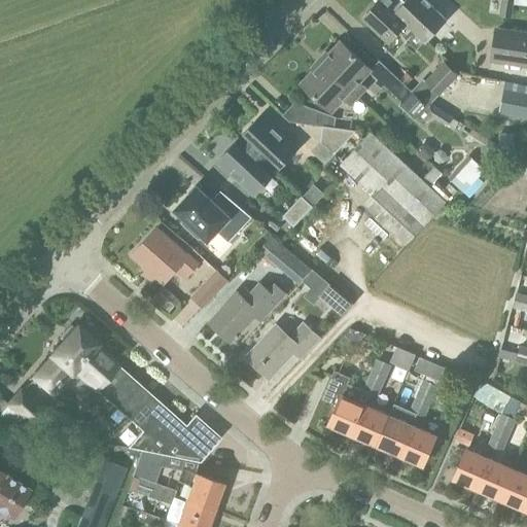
[(393,54),(415,31),(406,22),(405,23),(387,5),(391,0),(379,0),(363,16),(388,40),(384,44),(393,54)]
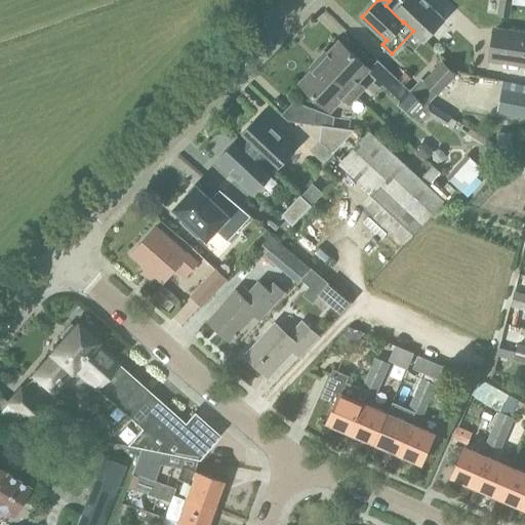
[(396,0),(390,0),(386,5),(403,23),(404,22),(413,31),(418,35),(417,36),(422,41),(443,18),(438,13),(422,0),(404,0),(401,4),(396,0)]
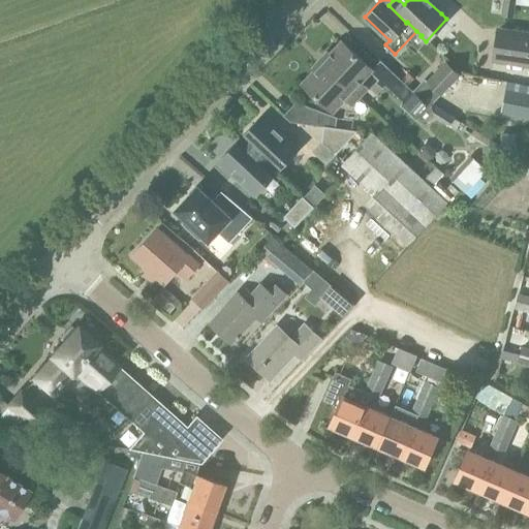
[(500,0),(499,14),(511,16),(512,0),(500,0)]
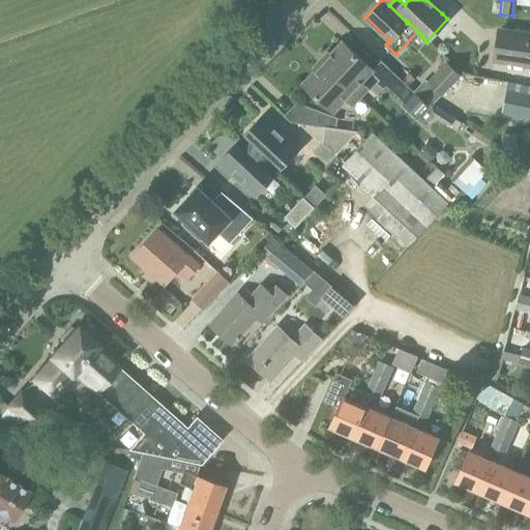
[(529,31),(499,27),(494,61),(529,67),(529,31)]
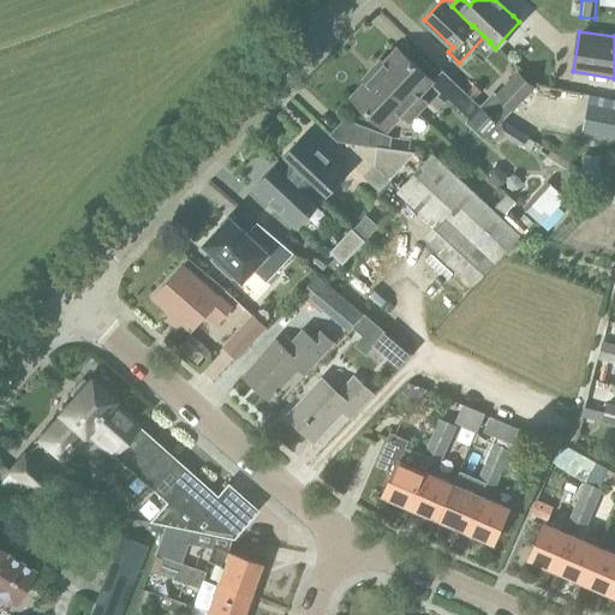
[(418,95),(430,83),(488,136),(495,144),(505,133),(531,150),(537,142),(526,136),(527,135),(503,119),(479,106),(442,70),(433,81),(398,48),(375,71),(418,113),(427,103),(418,95)]
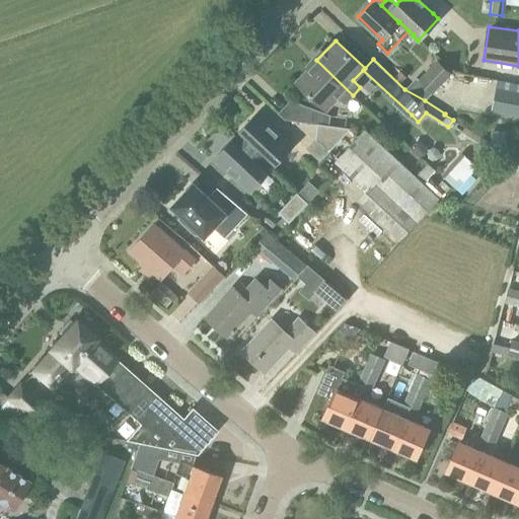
[(353,95),(316,60),(296,82),(326,109),(338,97),(345,103),(353,95)]
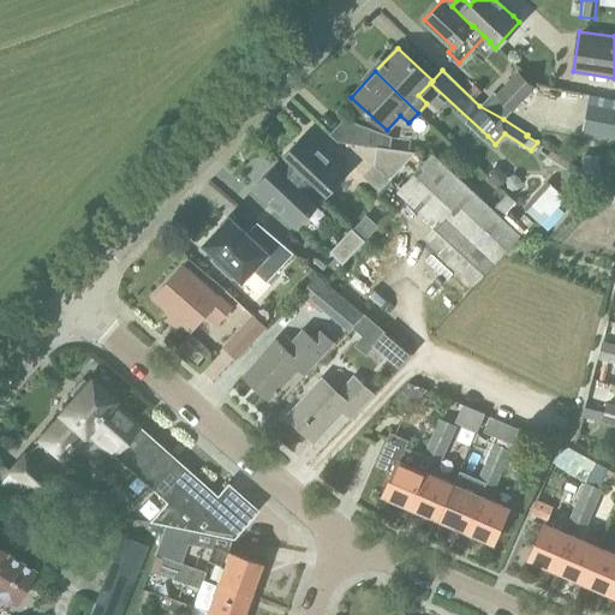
[(518,71),(495,94),(512,111),(512,112),(535,87),(518,71)]
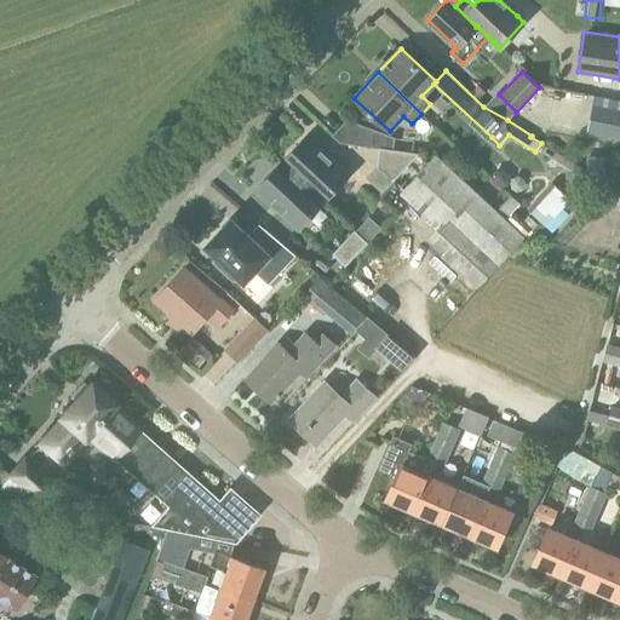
[(619,112),(592,107),(587,136),(619,141),(619,112)]
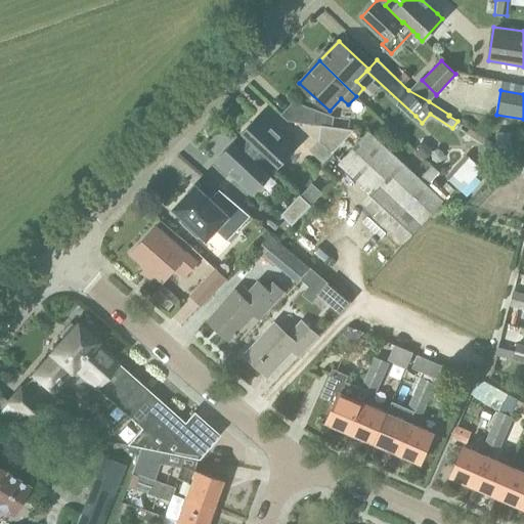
[(332,127),(334,117),(293,100),(280,115),(288,121),(320,125),(332,127)]
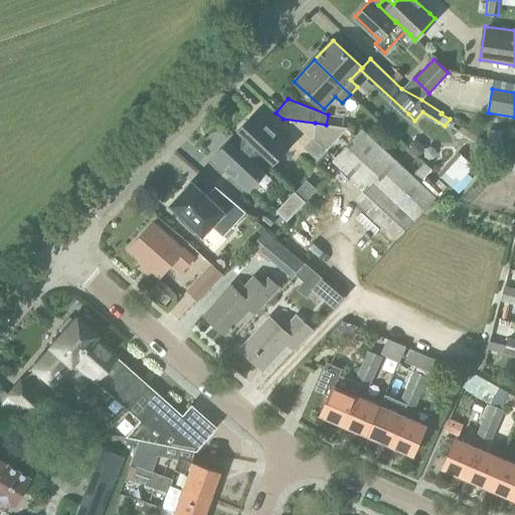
[(237,138),(259,157),(264,152),(274,162),(290,144),(254,112),(238,129),(242,133),(237,138)]
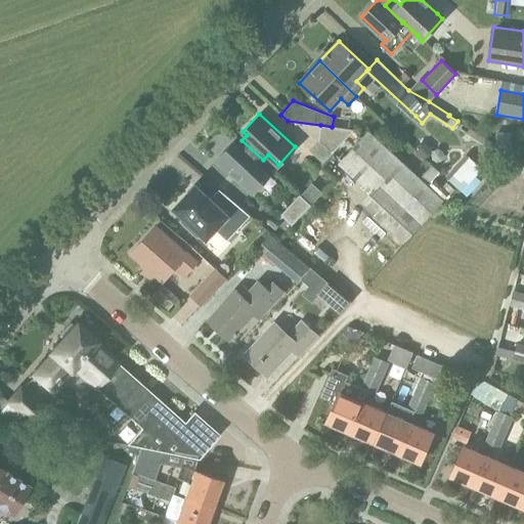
[(356,130),(332,127),(320,125),(318,139),(332,153),(356,130)]
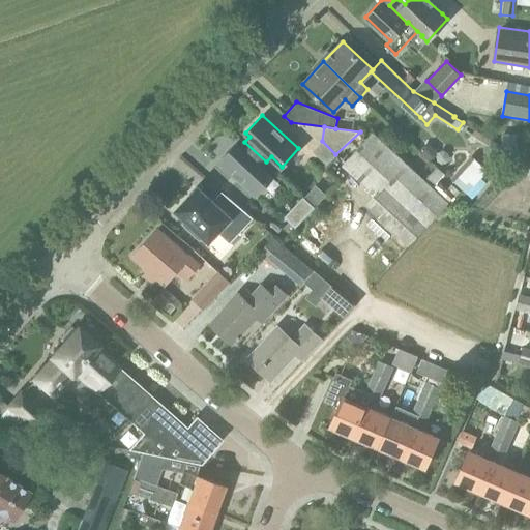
[(372,131),(342,166),(373,196),(364,205),(408,245),(448,202),(447,202),(453,196),(438,181),(444,174),(436,167),(429,175),(420,170),(416,173),(372,131)]
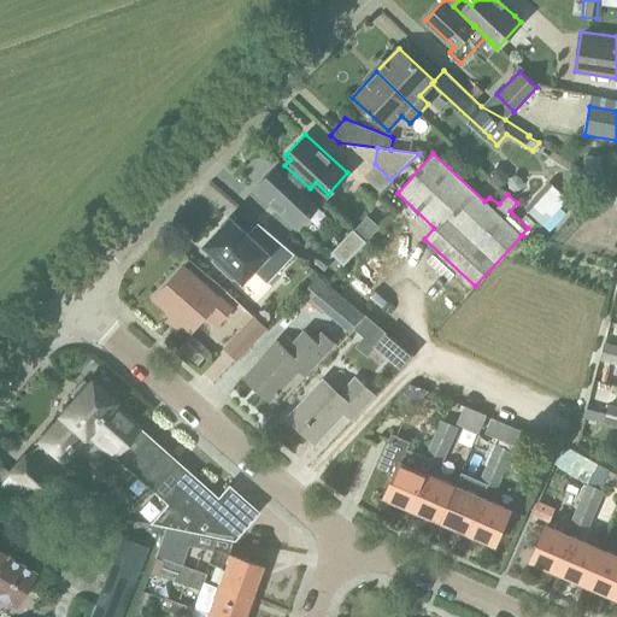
[(304,194),(310,188),(285,165),(278,171),(274,168),(254,188),(297,228),(316,206),(304,194)]
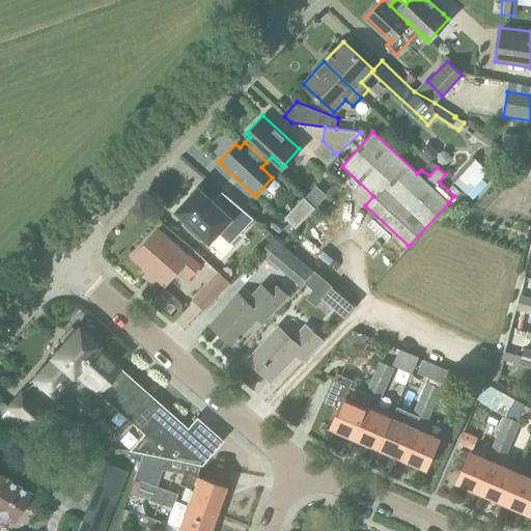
[(469,195),(491,171),(477,159),(455,183),(469,195)]
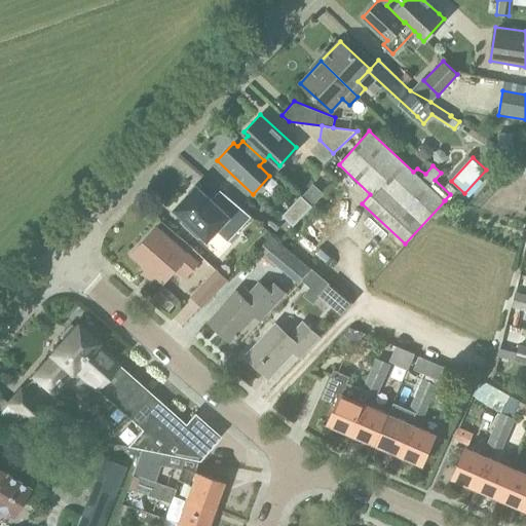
[(208,200),(193,187),(174,209),(184,219),(181,222),(197,237),(200,234),(207,239),(216,230),(227,241),(250,218),(224,193),(215,203),(210,198),(208,200)]
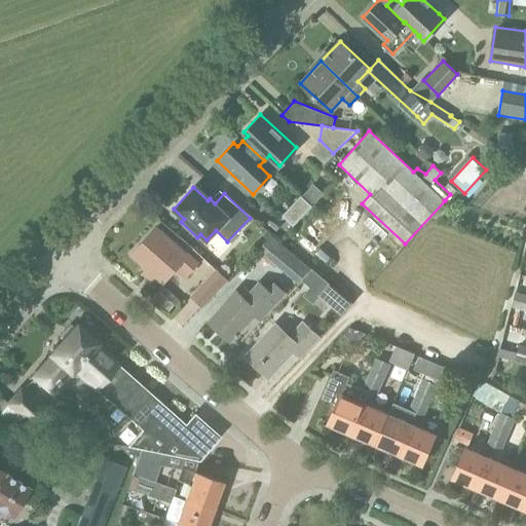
[(301,196),(283,215),(293,225),(311,205),(301,196)]
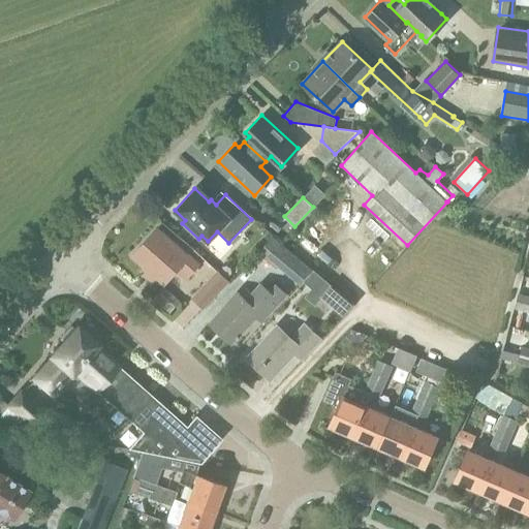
[(335,201),(320,207),(325,219),(340,213),(335,201)]
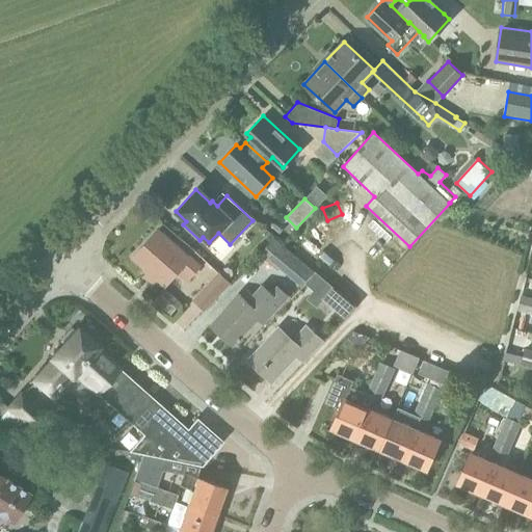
[(189,258),(158,231),(134,257),(149,270),(144,275),(153,283),(158,277),(165,285),(176,273),(186,283),(202,265),(190,256),(189,258)]
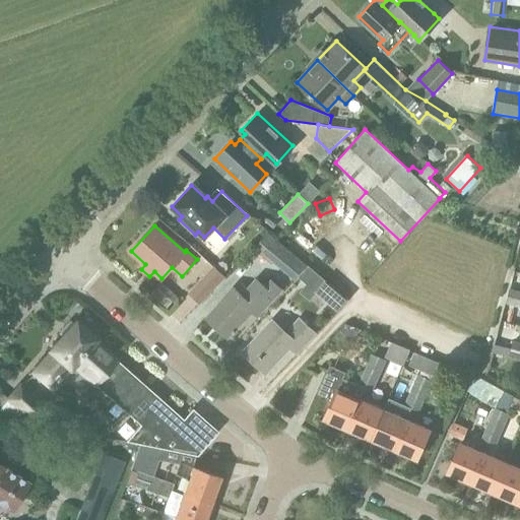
[(308,265),(268,232),(254,249),(272,264),(274,262),(296,280),(308,265)]
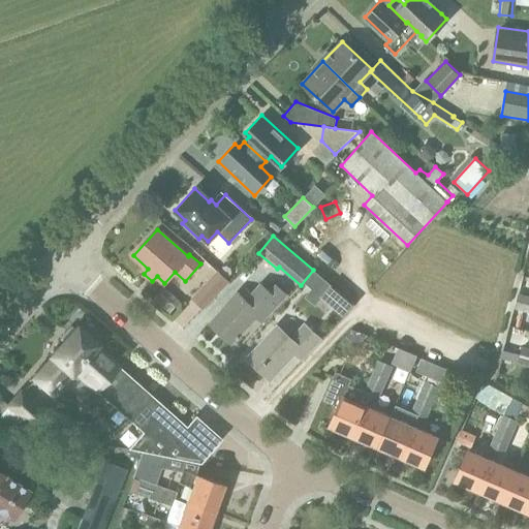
[(205,310),(231,281),(219,271),(193,299),(205,310)]
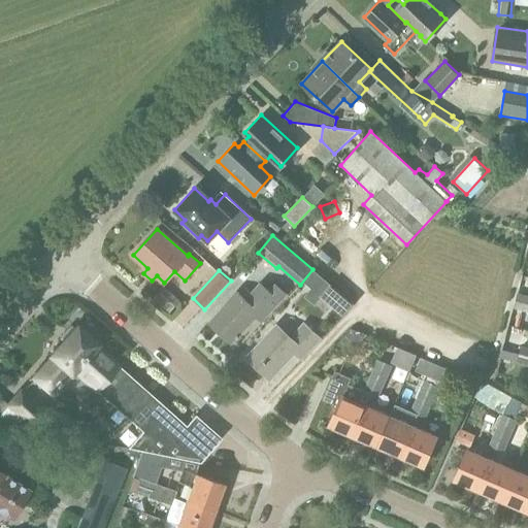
[(240,295),(236,292),(209,323),(231,342),(254,317),(262,323),(288,294),(276,284),(269,291),(260,282),(251,292),(246,288),(240,295)]
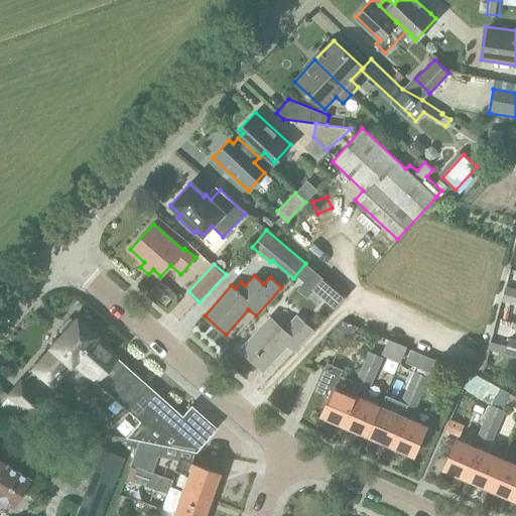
[(342,298),(332,287),(319,298),(329,309),(342,298)]
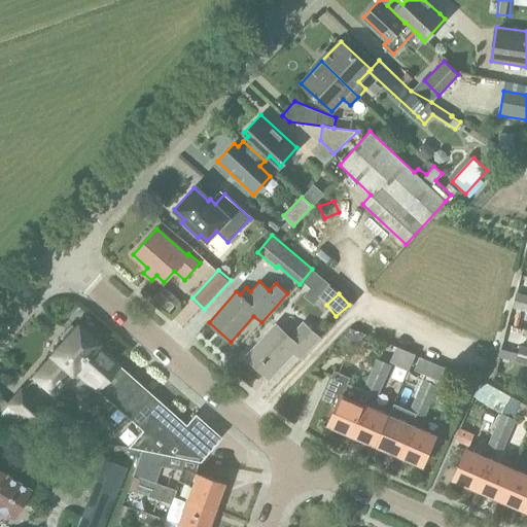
[(288,337),(276,326),(247,357),(269,376),(291,351),(300,359),(320,337),(303,320),(288,337)]
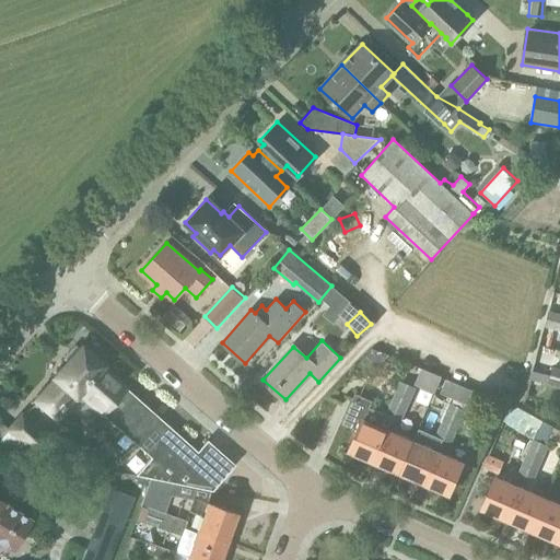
[(78,392),(102,413),(126,388),(100,365),(102,364),(82,347),(80,349),(74,345),(62,358),(67,362),(56,376),(57,377),(36,400),(55,417),(74,394),(76,394),(78,392)]
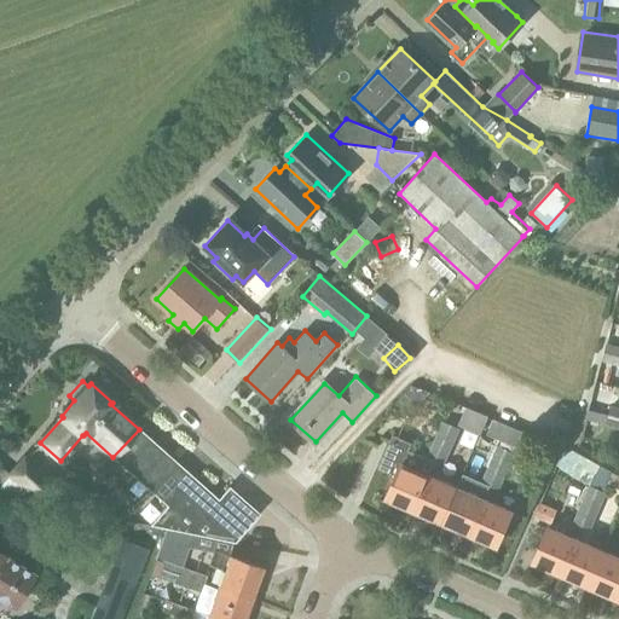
[(618,428),(618,406),(611,405),(606,426),(618,428)]
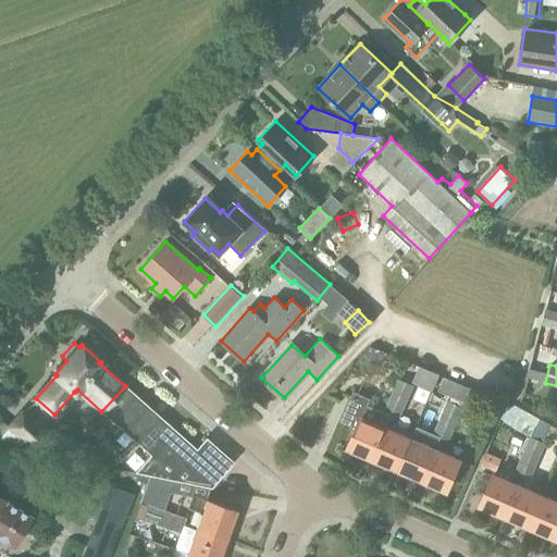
[(406,403),(413,385),(397,379),(391,395),(406,403)]
